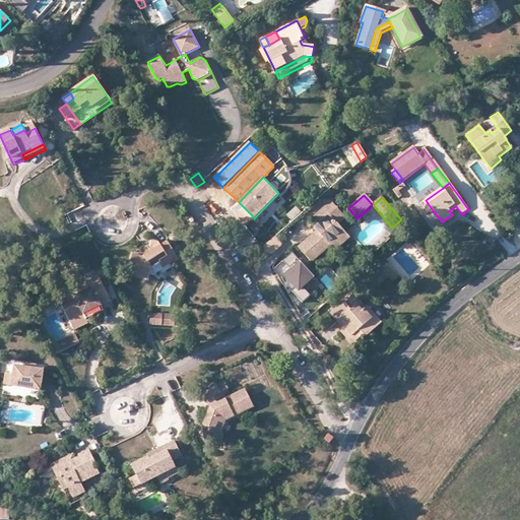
[(428,214),(433,210),(426,200),(420,204),(428,214)]
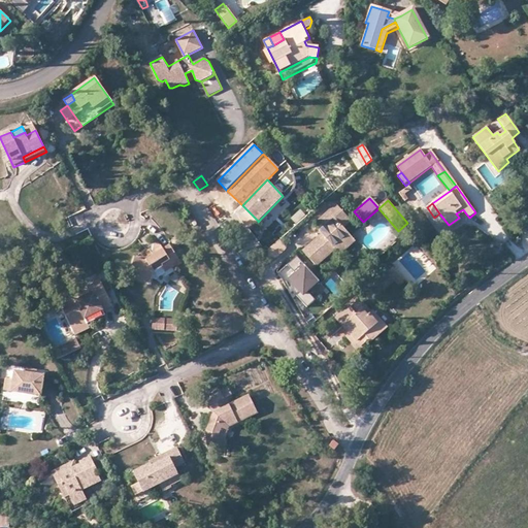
[(258,221),(242,205),(236,211),(250,229),(258,221)]
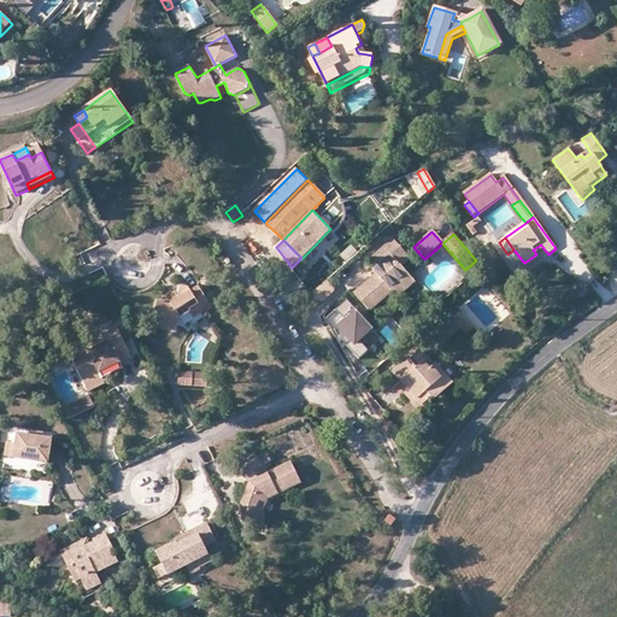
[(392,292),(410,276),(401,268),(410,260),(393,240),(371,259),(377,266),(372,271),(375,275),(354,294),(370,312),(392,292)]
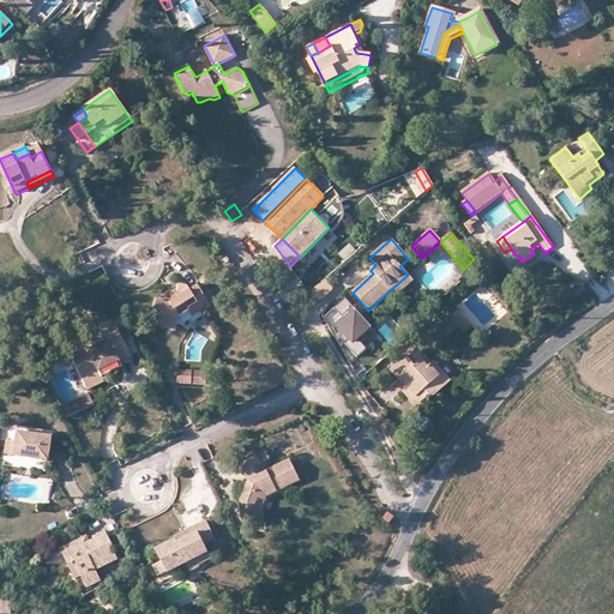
[(534,253),(522,262),(524,265),(536,258),(534,253)]
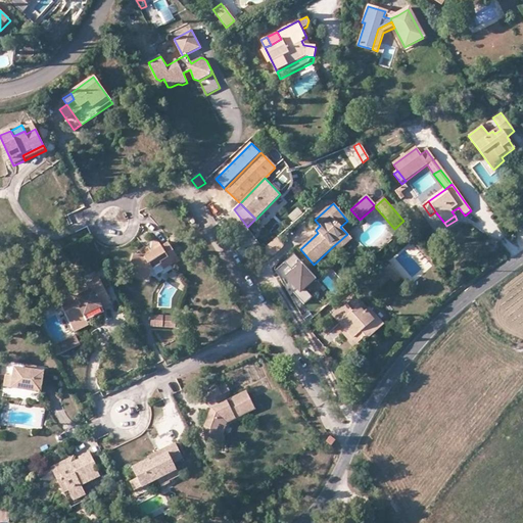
[(351,240),(347,234),(332,247),(336,253),(351,240)]
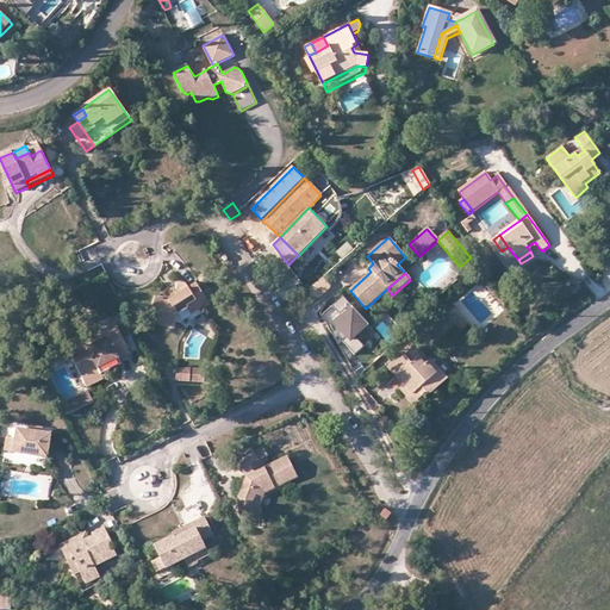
[(324,280),(309,294),(311,299),(319,298),(330,288),(324,280)]
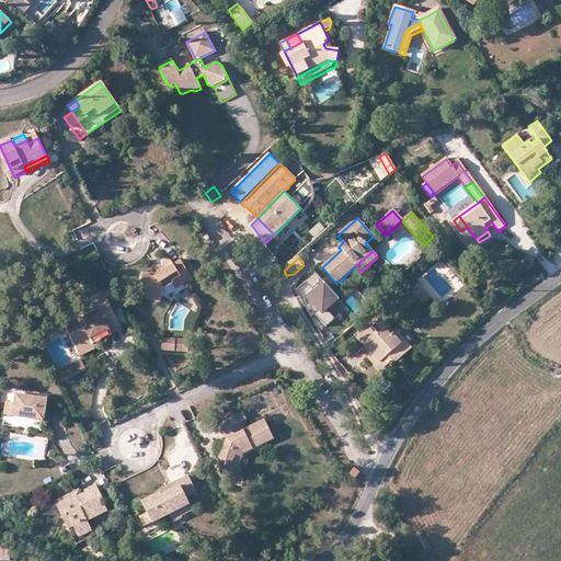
[(156,277),(145,274),(138,296),(159,301),(162,290),(173,284),(176,289),(185,284),(186,285),(194,281),(181,261),(173,265),(171,262),(163,267),(165,271),(156,277)]
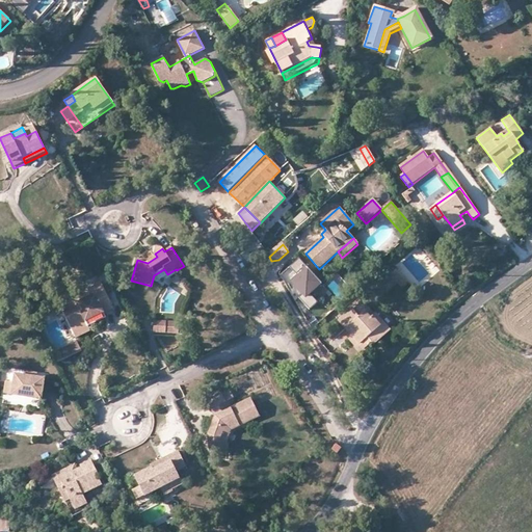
[(300,261),(290,268),(298,278),(291,285),(302,298),(299,300),(310,312),(318,304),(312,297),(323,288),(300,261)]
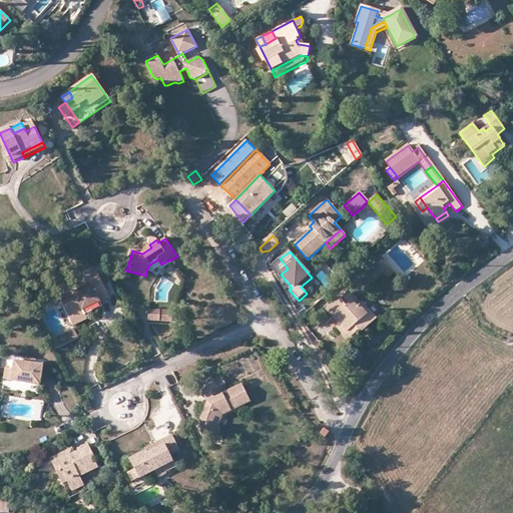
[(382,271),(384,274),(389,279),(394,275),(382,262),(364,277),(369,282),(382,271)]
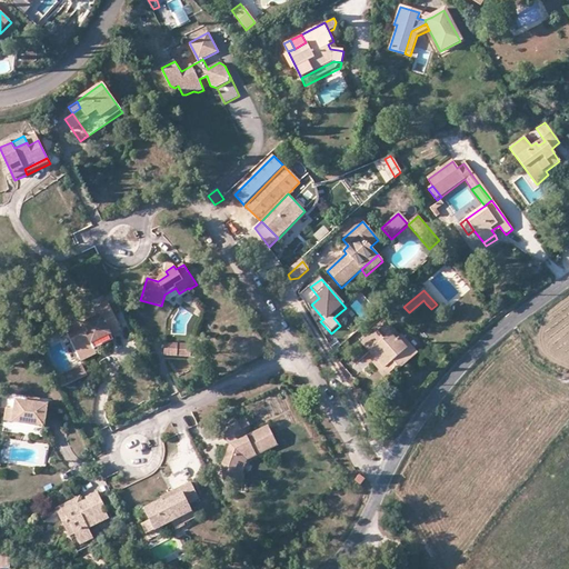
[(411,317),(426,303),(423,300),(409,312),(411,317)]
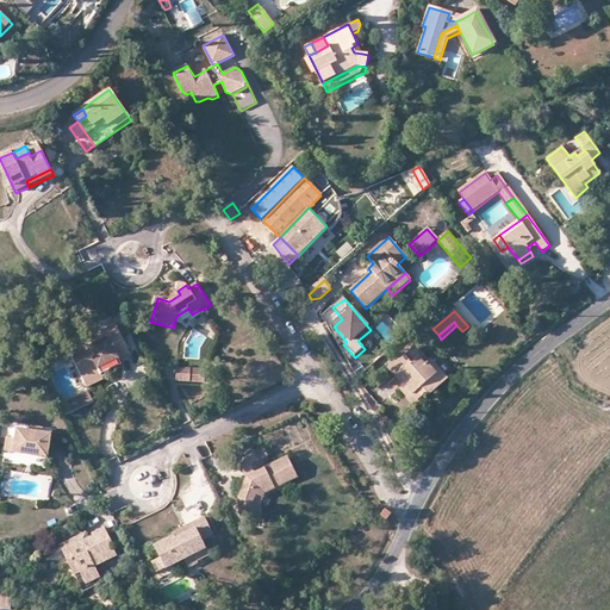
[(109,337),(73,355),(85,379),(100,371),(103,373),(122,363),(119,358),(130,353),(116,325),(106,330),(109,337)]
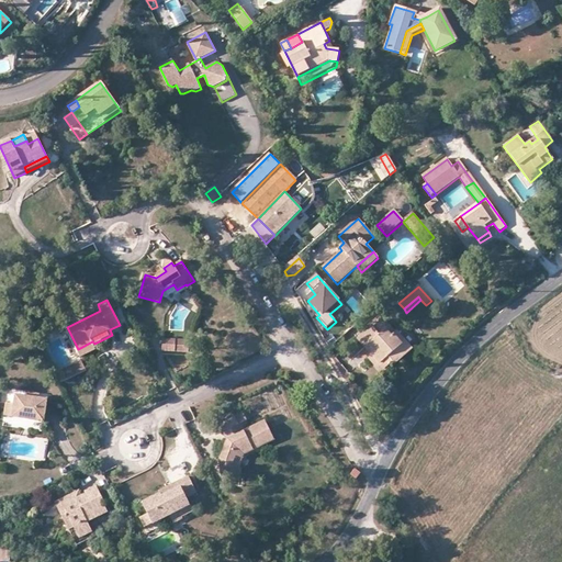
[(374,352),(372,353),(385,370),(392,364),(394,367),(413,350),(397,332),(394,334),(383,321),(373,329),(371,327),(361,335),(374,352)]
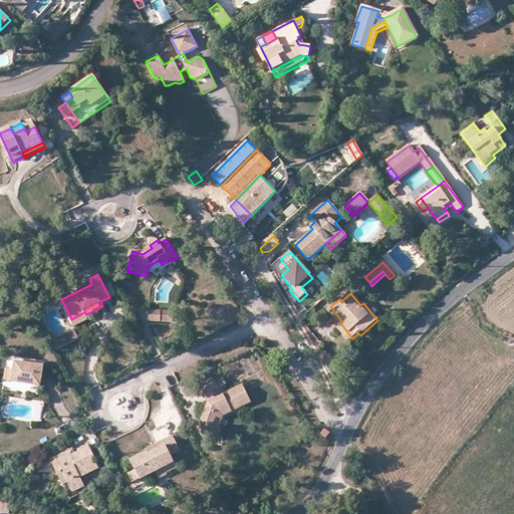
[(338,325),(340,323),(342,322),(330,306),(326,310),(338,325)]
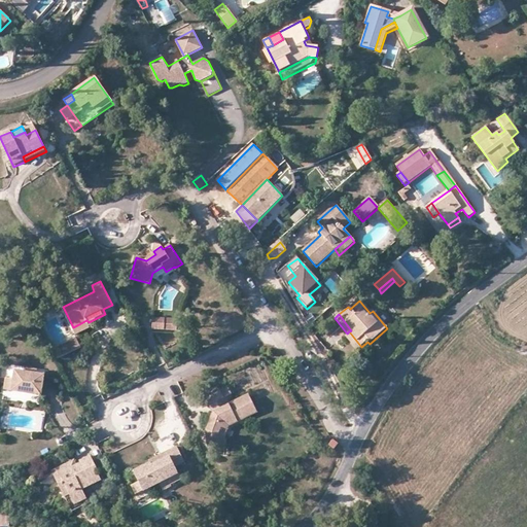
[(166,329),(166,319),(153,318),(153,329),(166,329)]
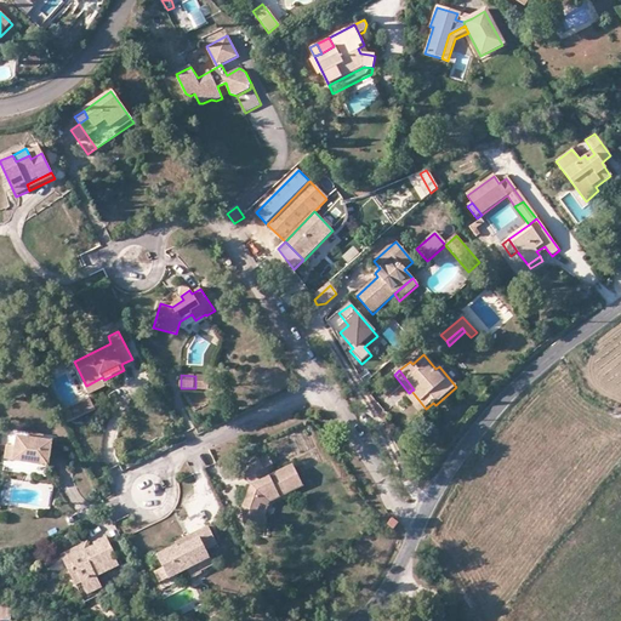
[(210,389),(210,376),(195,376),(195,388),(210,389)]
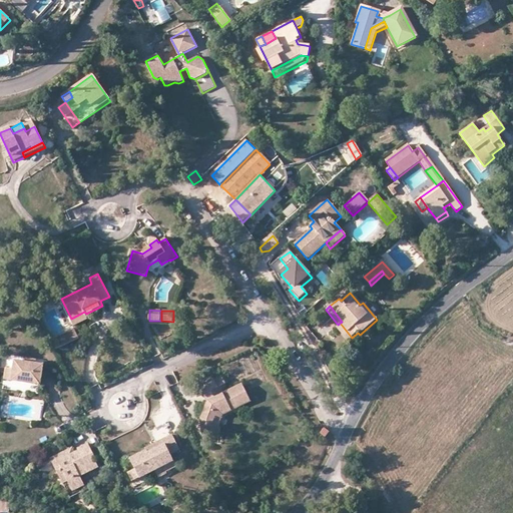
[(71,319),(74,325),(88,319),(86,314),(84,312),(71,319)]
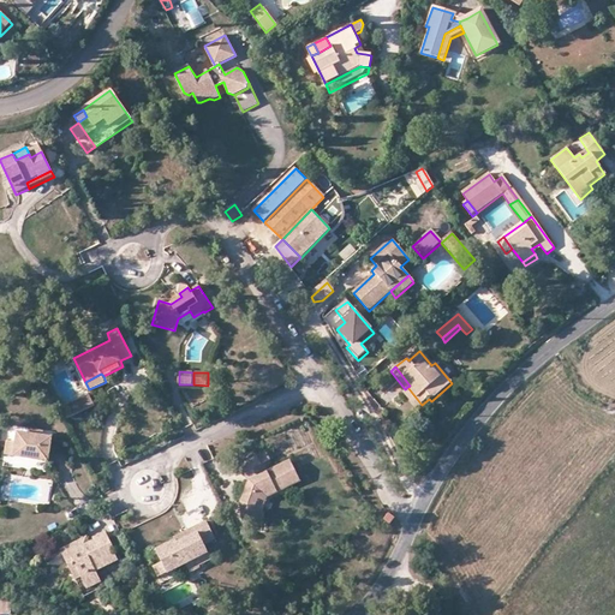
[(422,405),(407,387),(405,389),(401,392),(417,410),(422,405)]
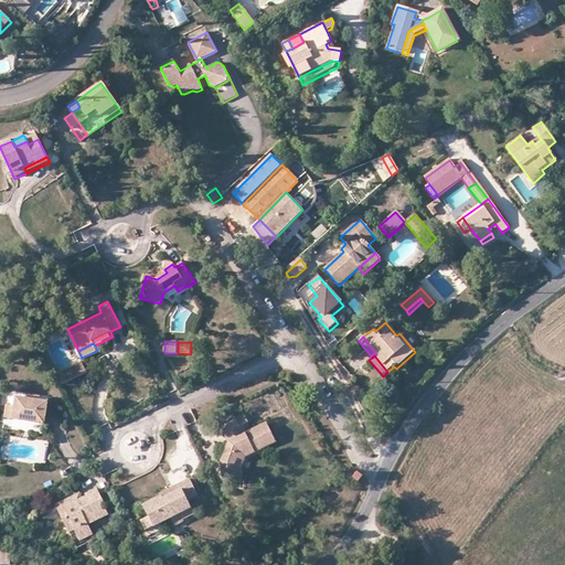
[(64,387),(88,376),(83,365),(60,375),(64,387)]
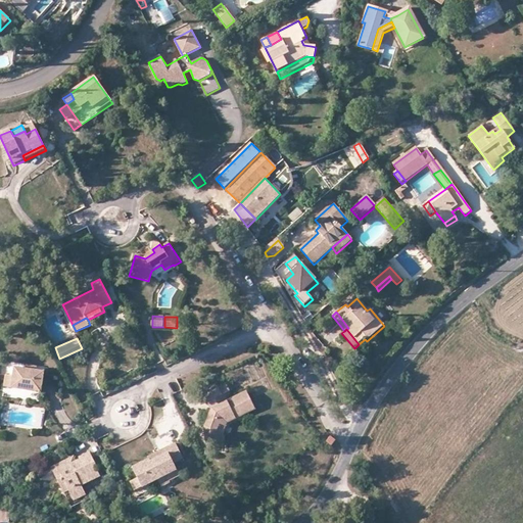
[(14,376),(12,387),(41,391),(43,372),(15,368),(14,376)]
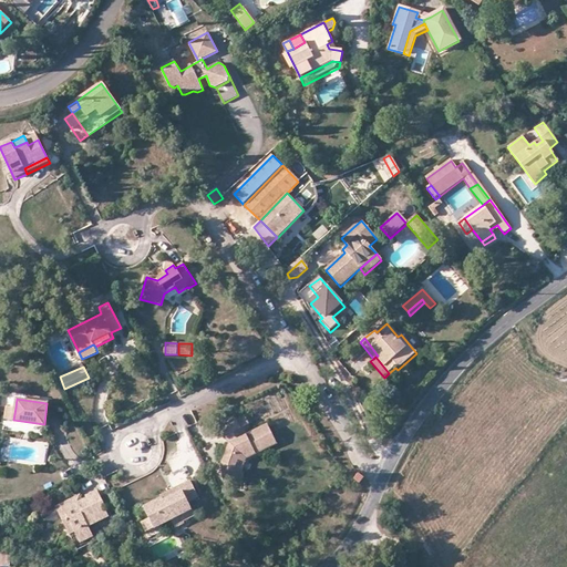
[(6,419),(13,420),(16,408),(8,406),(6,419)]
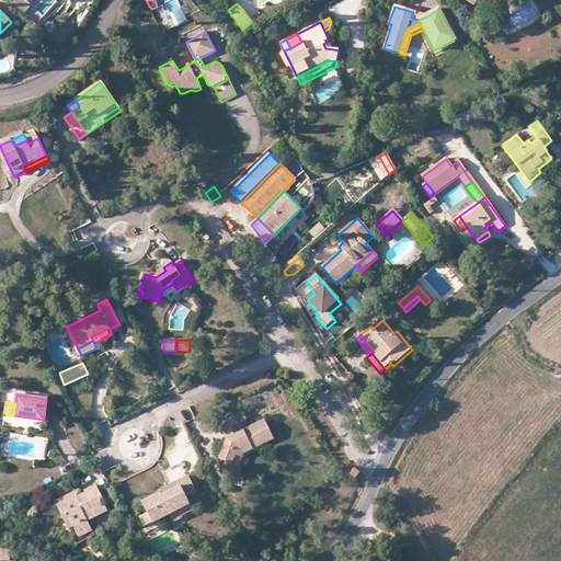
[(228,428),(237,424),(239,424),(235,415),(220,422),(224,431),(228,428)]
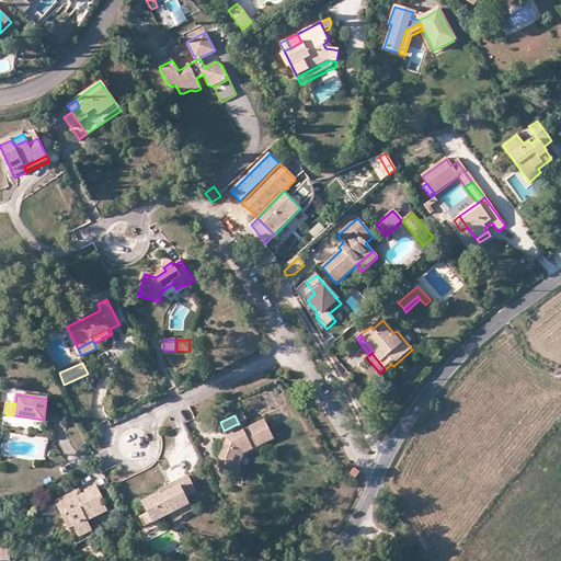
[(265,421),(240,432),(231,436),(228,438),(220,458),(222,477),(232,476),(231,462),(236,454),(243,457),(244,453),(274,438),(265,421)]
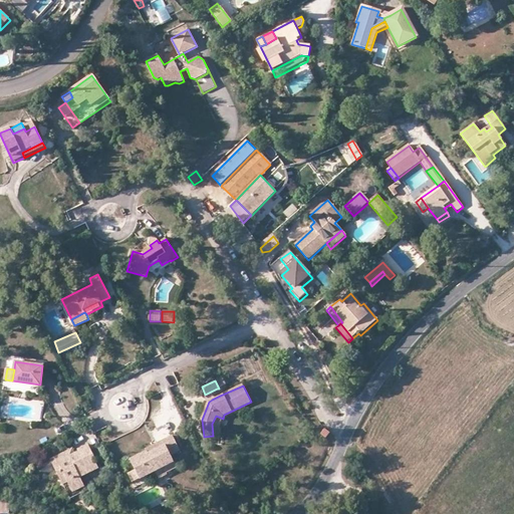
[(220,396),(217,389),(209,393),(212,400),(220,396)]
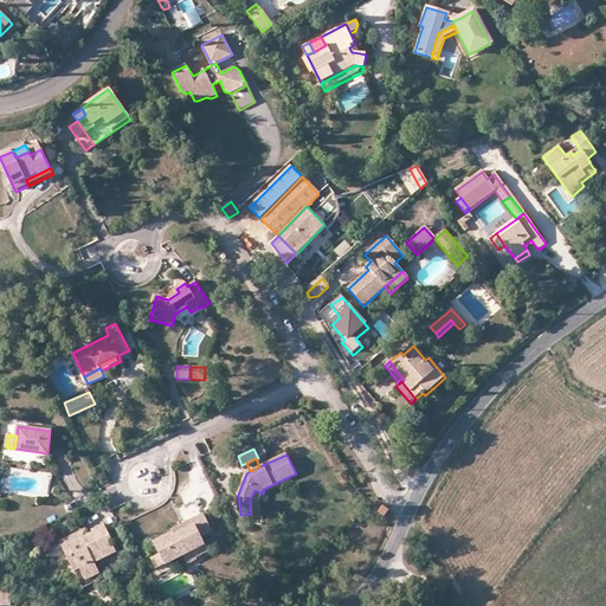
[(259,502),(263,494),(255,490),(250,500),(251,514),(260,513),(259,502)]
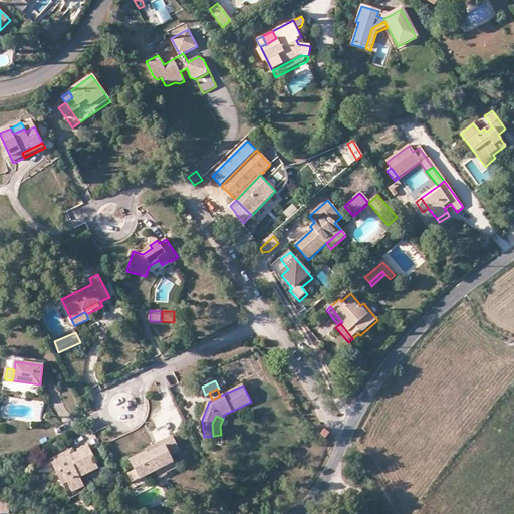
[(156,471),(174,462),(171,456),(181,451),(173,436),(146,449),(148,451),(131,459),(137,470),(141,479),(156,471)]
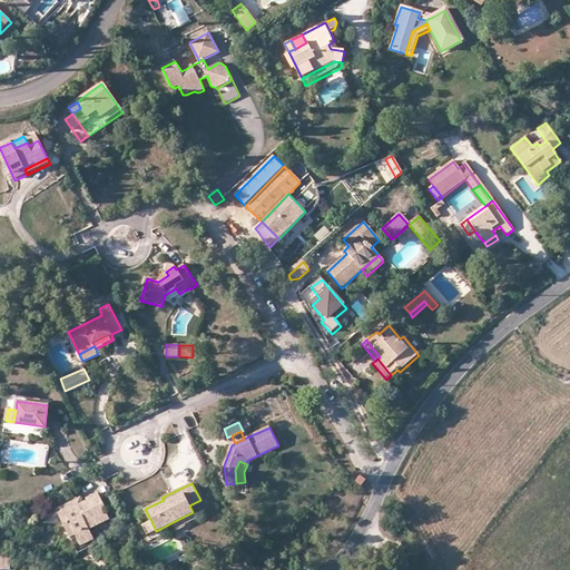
[(72,508),(70,503),(56,510),(69,538),(74,534),(79,544),(91,539),(87,529),(107,519),(102,509),(105,508),(97,493),(86,499),(86,501),(81,503),(72,508)]
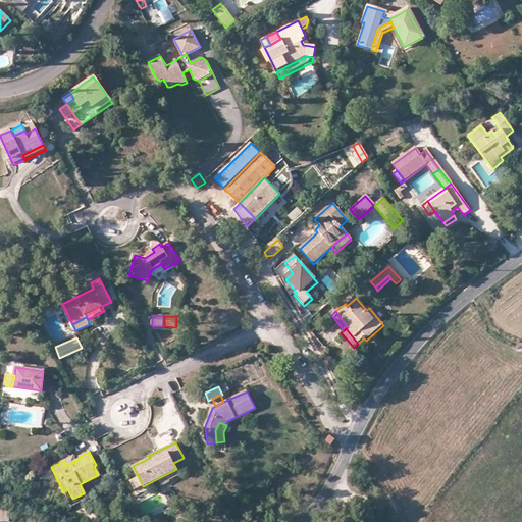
[(72,457),(64,461),(66,465),(74,461),(72,457)]
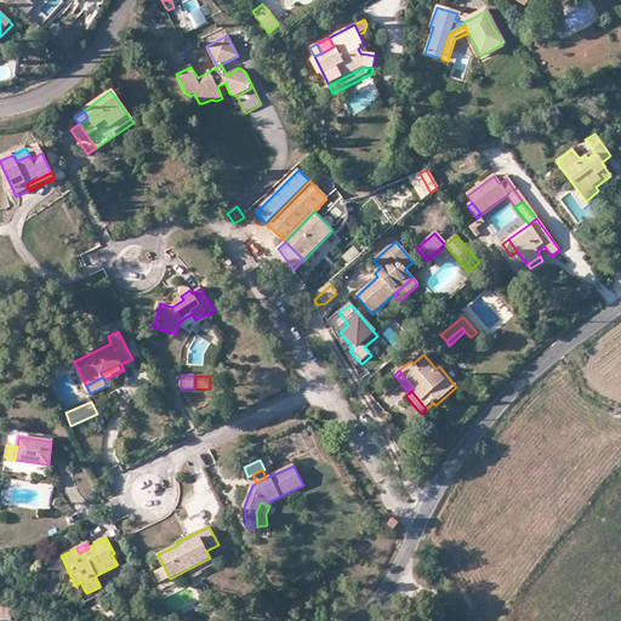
[(215,568),(210,558),(188,569),(192,579),(215,568)]
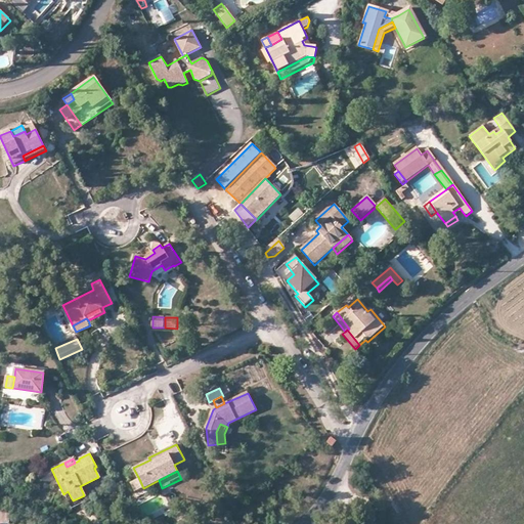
[(143,488),(139,479),(131,483),(135,492),(143,488)]
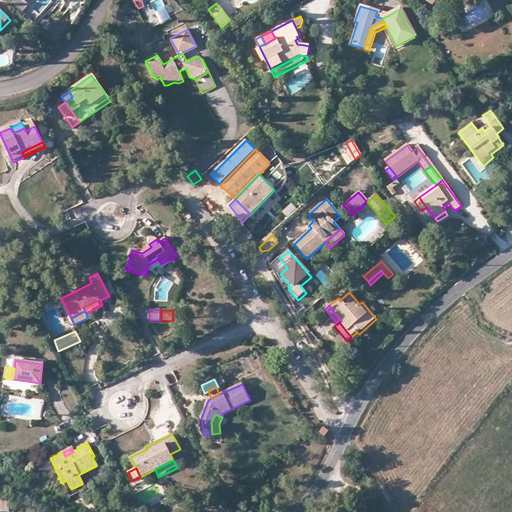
[(66,480),(62,483),(69,497),(87,488),(82,484),(71,489),(66,480)]
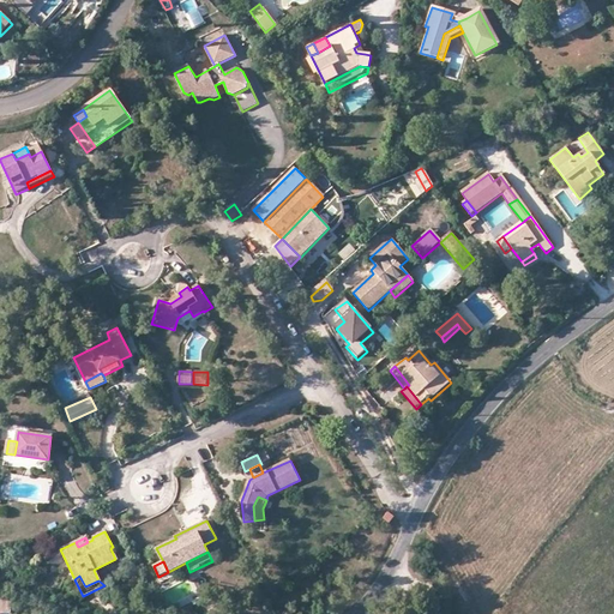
[(0,613),(11,613),(11,602),(0,599),(0,613)]
